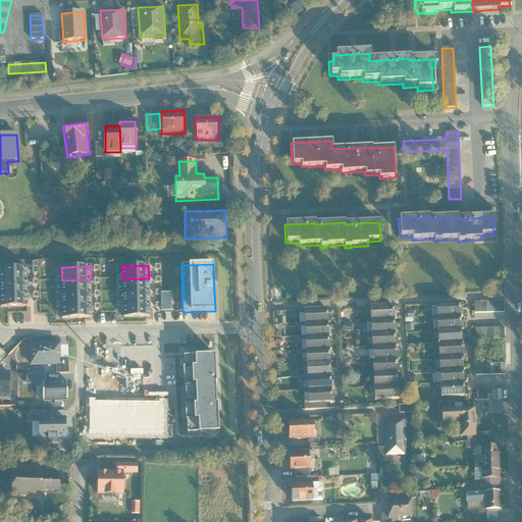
[(0,268),(1,281),(27,280),(27,268),(0,268)]
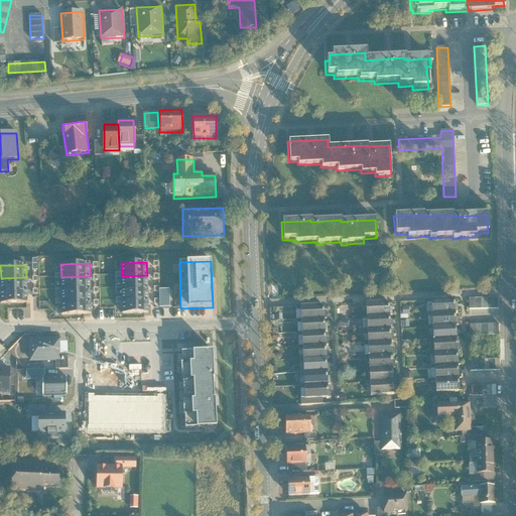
[(147,287),(147,275),(122,276),(122,288),(147,287)]
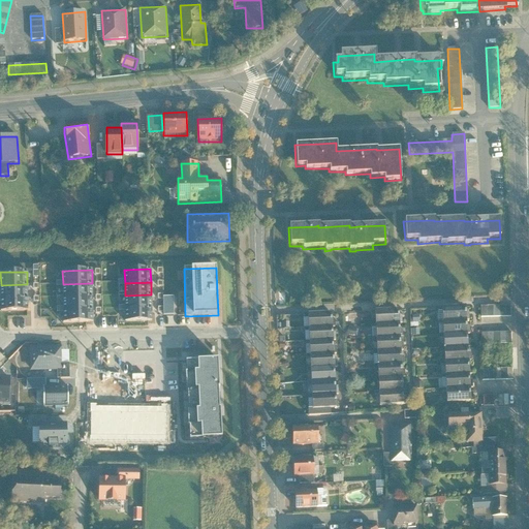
[(92,296),(92,283),(63,284),(63,297),(92,296)]
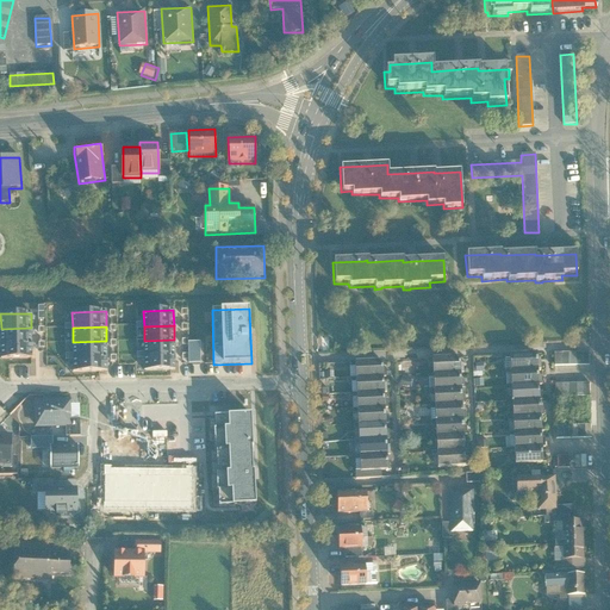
[(1,329),(1,343),(31,343),(31,328),(1,329)]
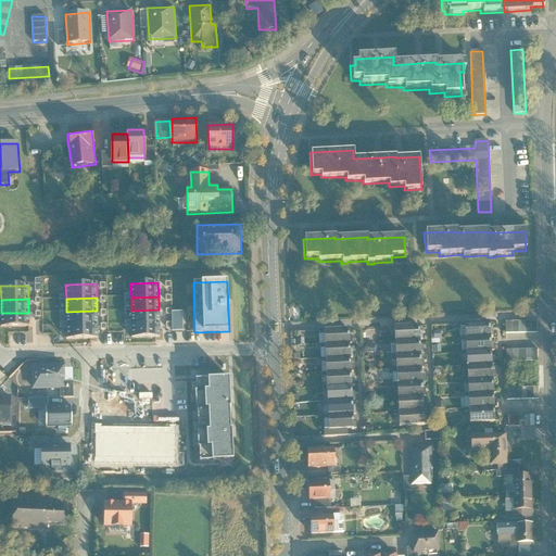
[(159,323),(159,310),(131,311),(131,324),(159,323)]
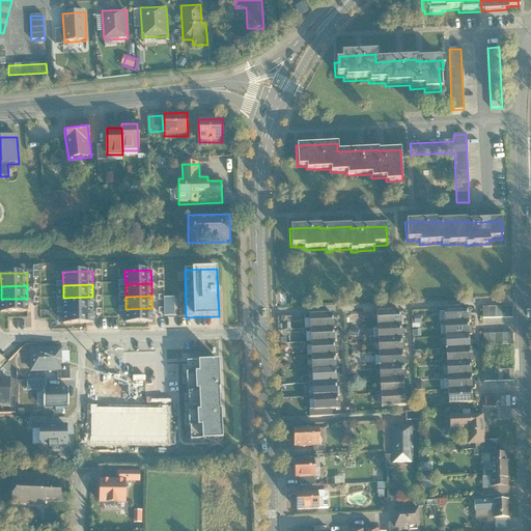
[(92,309),(92,297),(63,298),(63,310),(92,309)]
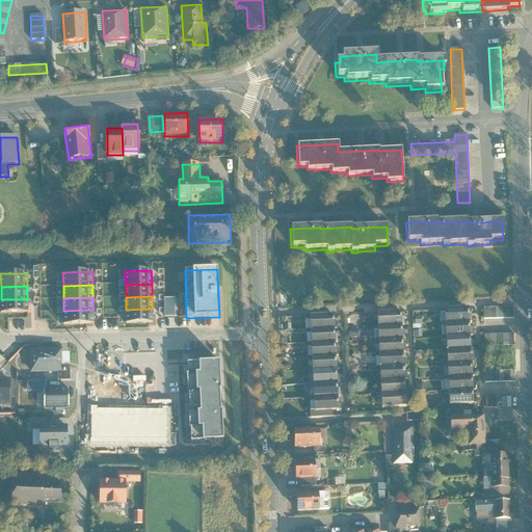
[(164,298),(164,317),(175,317),(175,298),(164,298)]
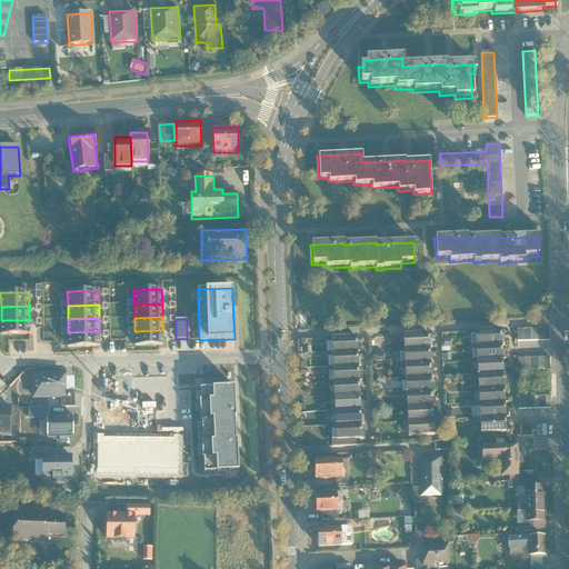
[(29,333),(29,320),(1,320),(1,335),(29,333)]
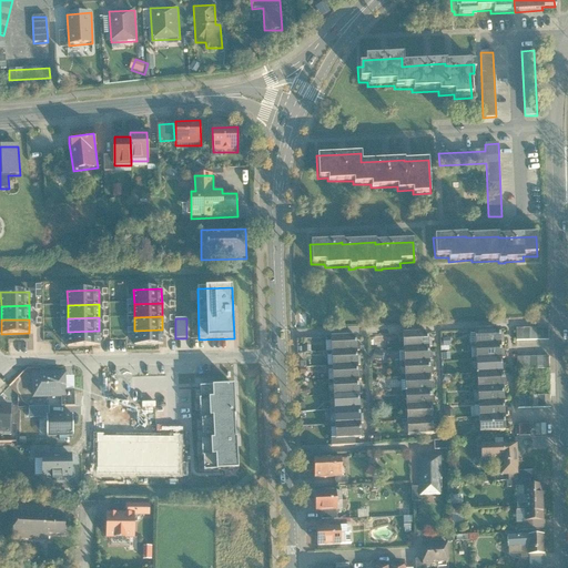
[(550,340),(550,326),(516,327),(517,340),(550,340)]
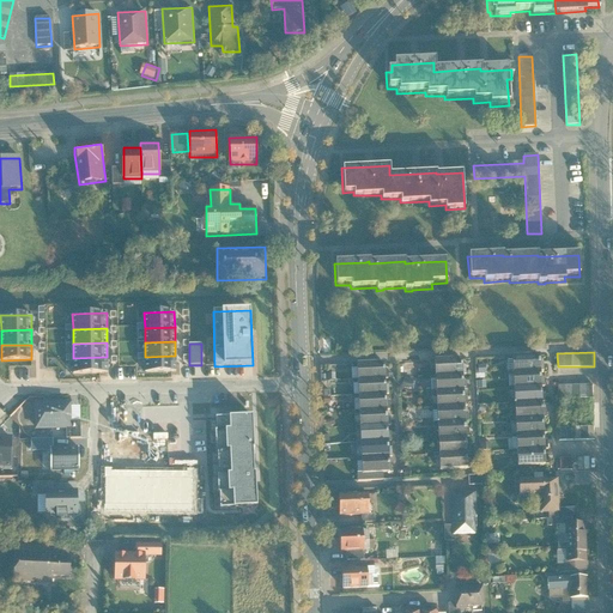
[(542,353),(514,354),(515,370),(542,369),(542,353)]
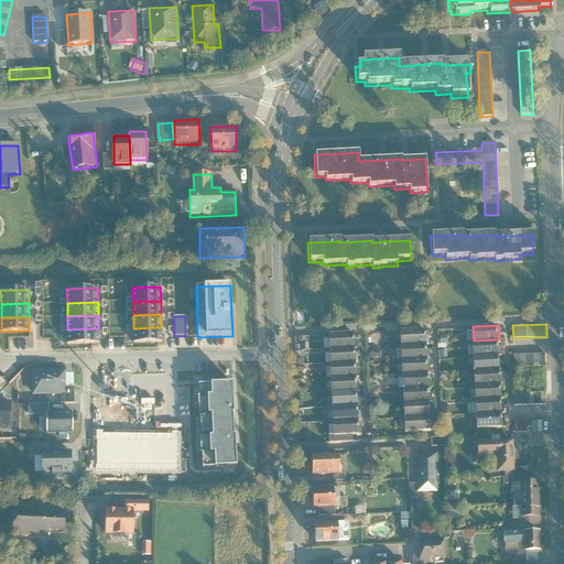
[(162,342),(161,327),(133,328),(134,343),(162,342)]
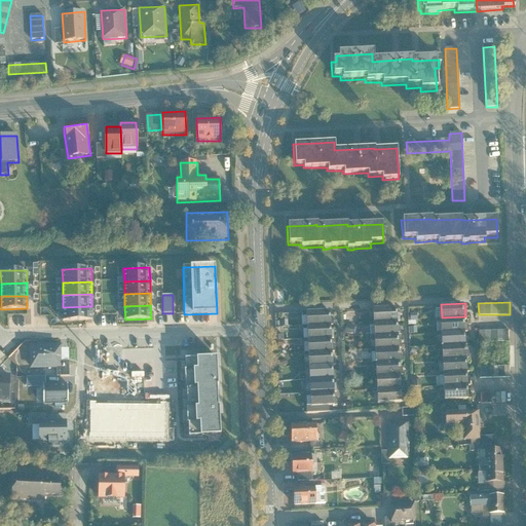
[(92,320),(91,306),(63,307),(64,321),(92,320)]
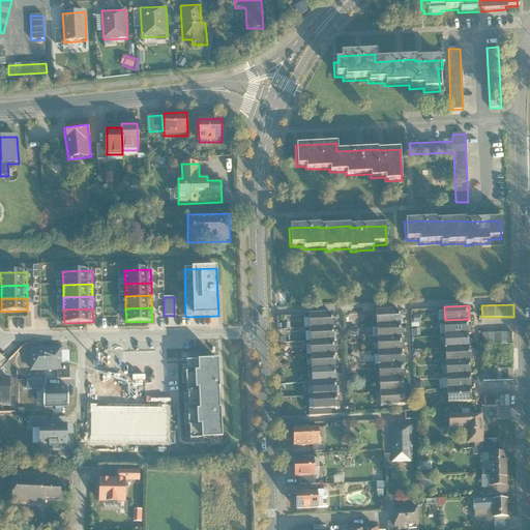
[(401,308),(376,310),(377,322),(402,321),(401,308)]
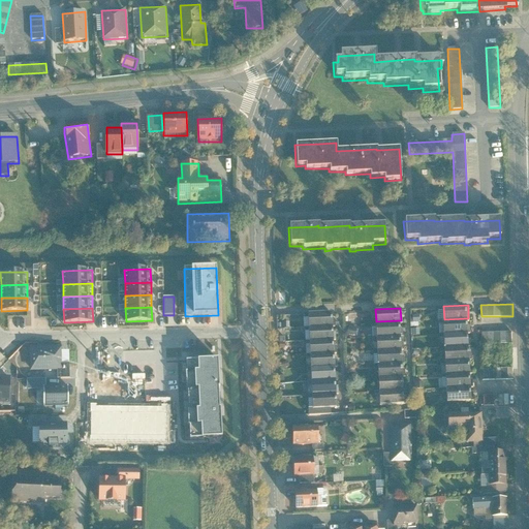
[(333,311),(309,312),(309,325),(333,324),(333,311)]
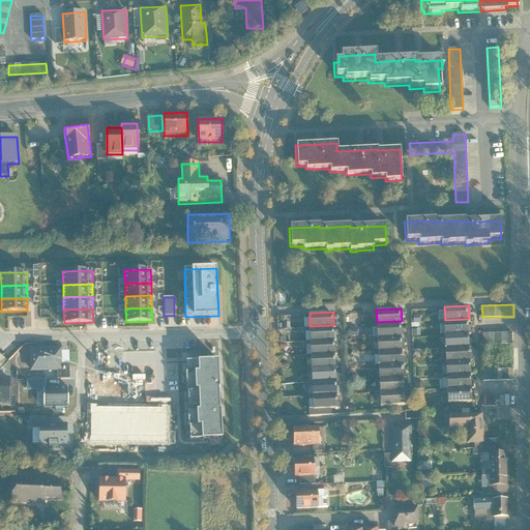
[(445,320),(445,333),(470,332),(469,319),(445,320)]
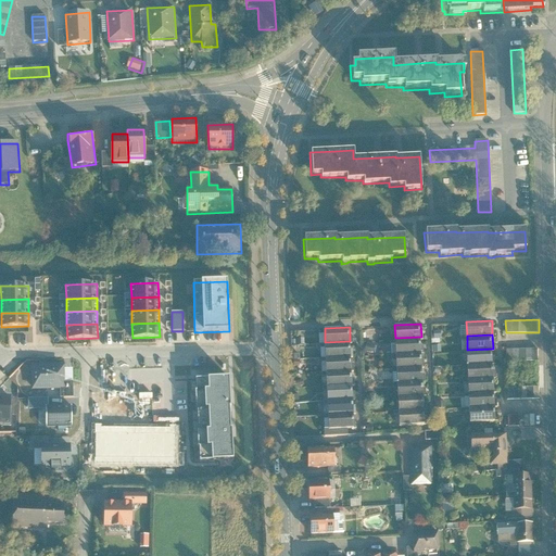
[(395,338),(396,353),(422,351),(421,337),(395,338)]
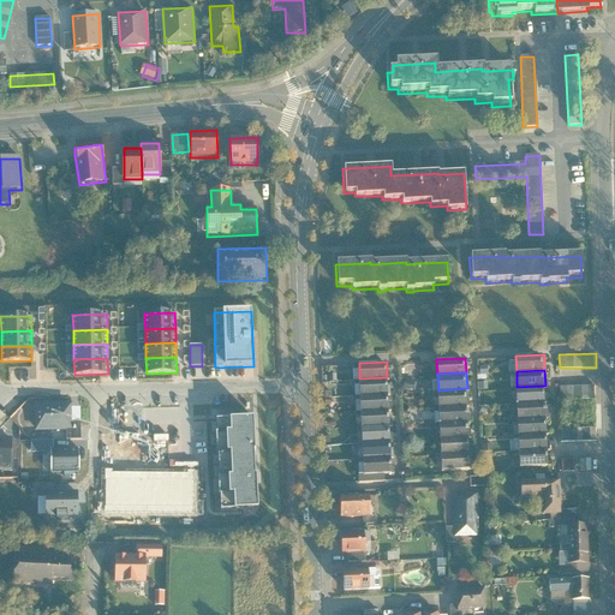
[(387,377),(359,378),(360,394),(388,393),(387,377)]
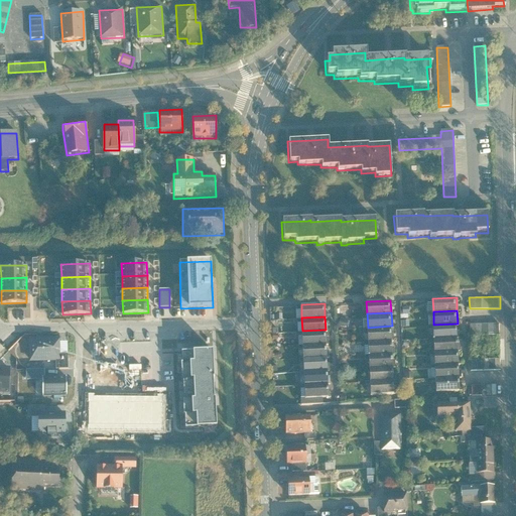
[(458,324),(433,325),(434,338),(459,336),(458,324)]
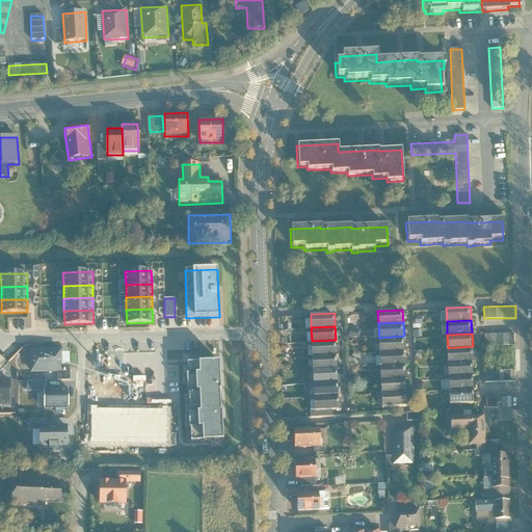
[(515,345),(515,334),(485,334),(485,345),(515,345)]
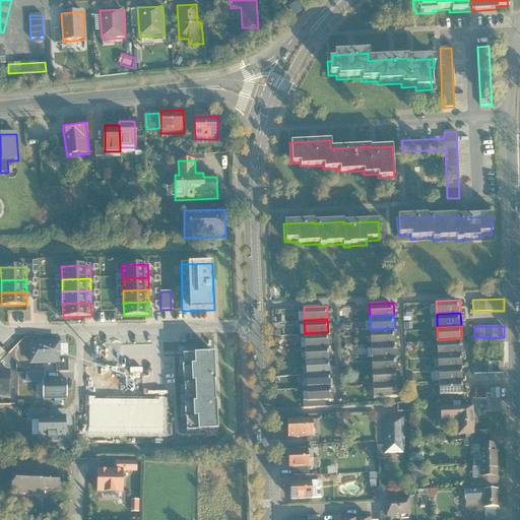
[(395,328),(371,330),(372,343),(396,341),(395,328)]
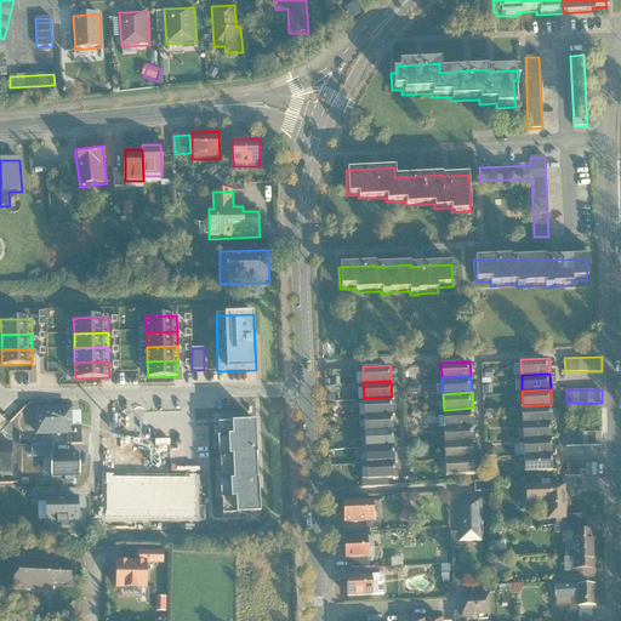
[(392,397),(364,398),(365,414),(393,412),(392,397)]
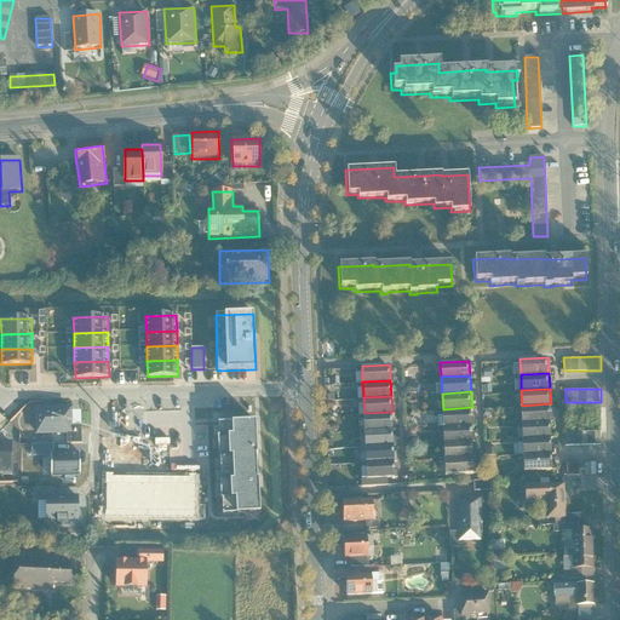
[(522,406),(523,422),(551,419),(551,403),(522,406)]
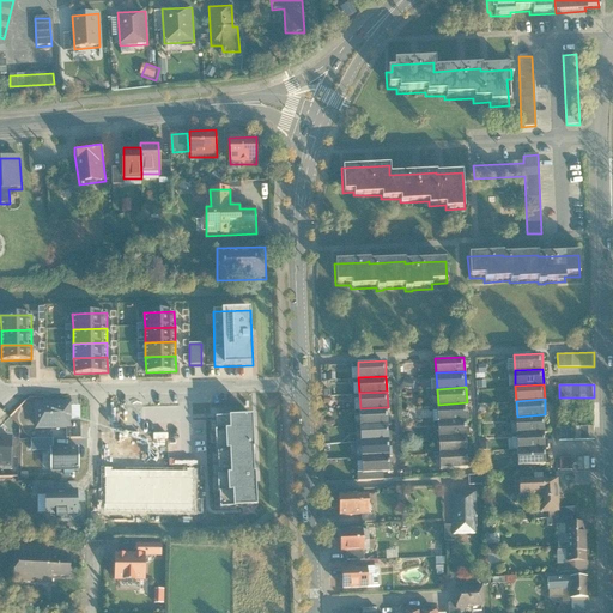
[(35,401),(36,428),(66,428),(71,428),(71,420),(70,406),(70,401),(35,401)]
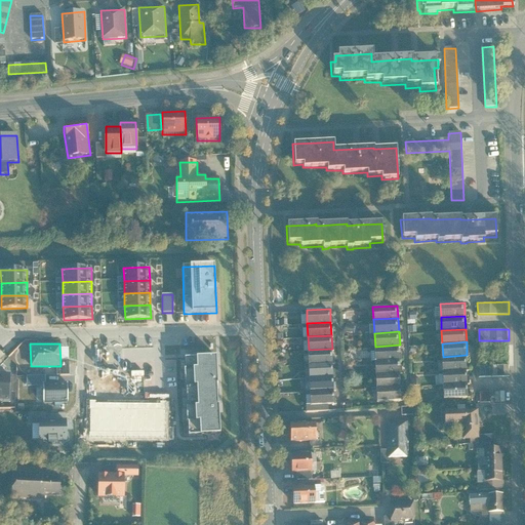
[(375,347),(375,360),(400,358),(400,345),(375,347)]
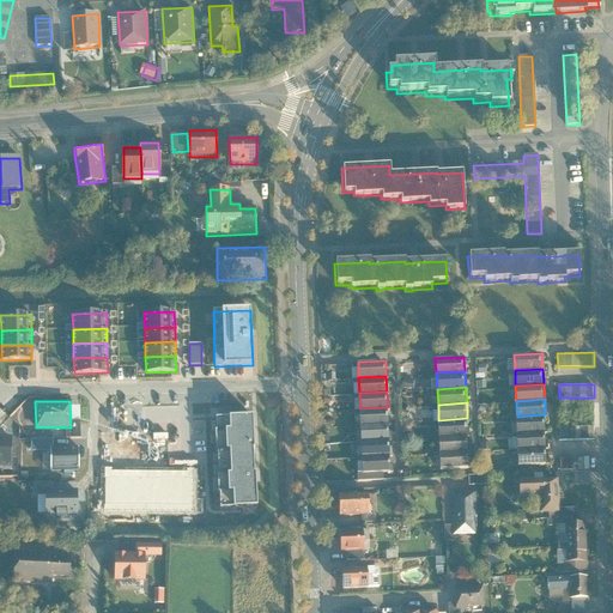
[(70,406),(71,420),(79,420),(79,405),(70,406)]
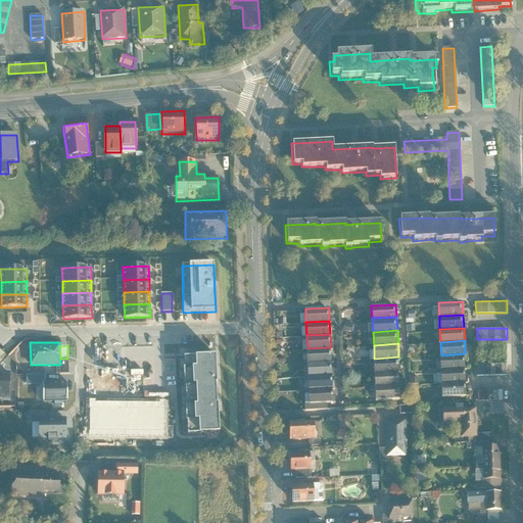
[(307,348),(307,362),(331,360),(331,347),(307,348)]
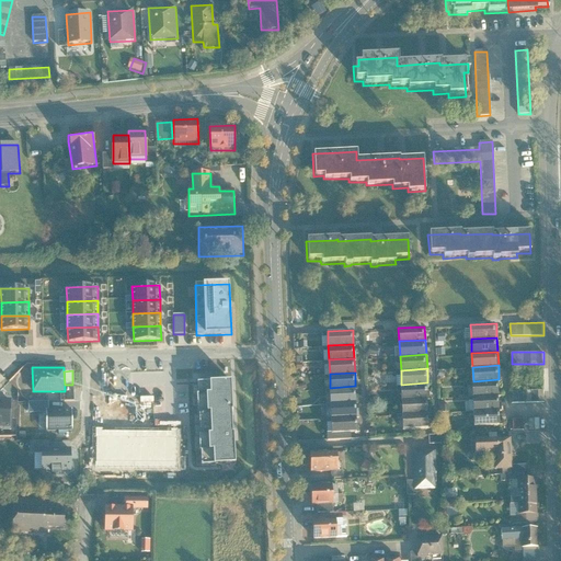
[(197,376),(198,405),(235,403),(233,375),(197,376)]
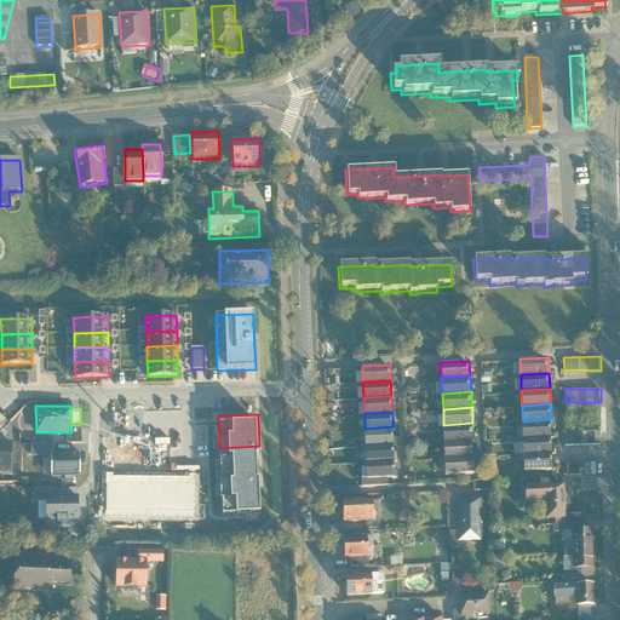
[(551,419),(523,422),(524,436),(552,435),(551,419)]
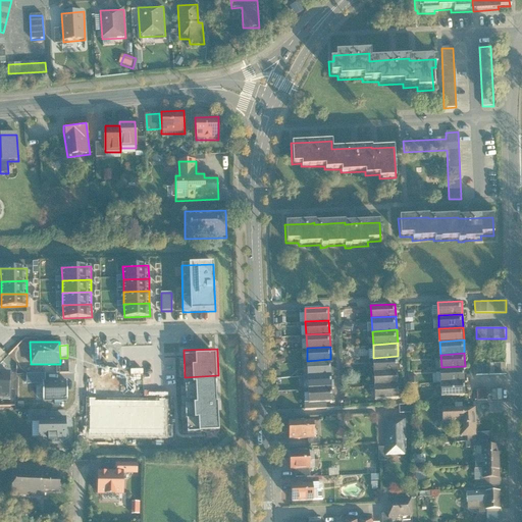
[(398,356),(373,358),(374,370),(399,369),(398,356)]
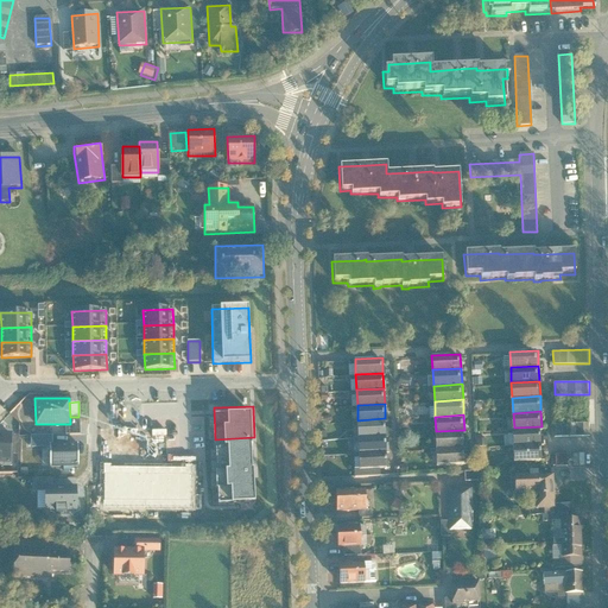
[(78,417),(70,417),(70,424),(65,424),(65,435),(80,435),(78,417)]
